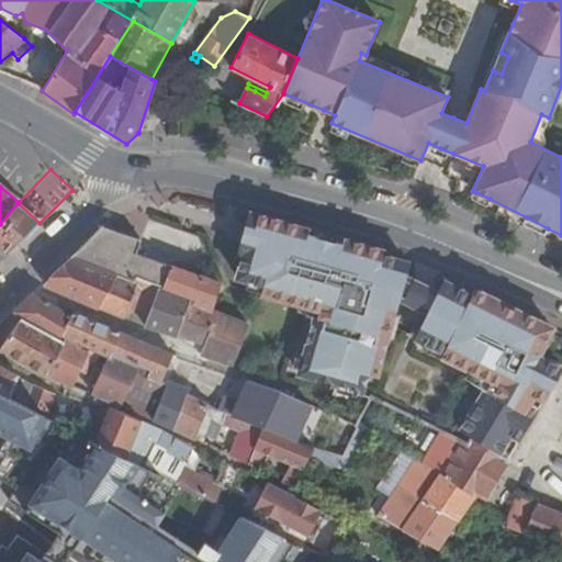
[(490,199),(475,192),(472,199),(486,205),(490,199)]
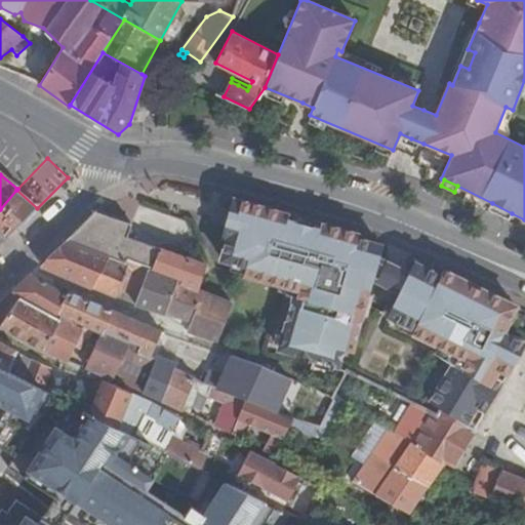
[(37,208),(16,190),(0,209),(0,228),(10,236),(37,208)]
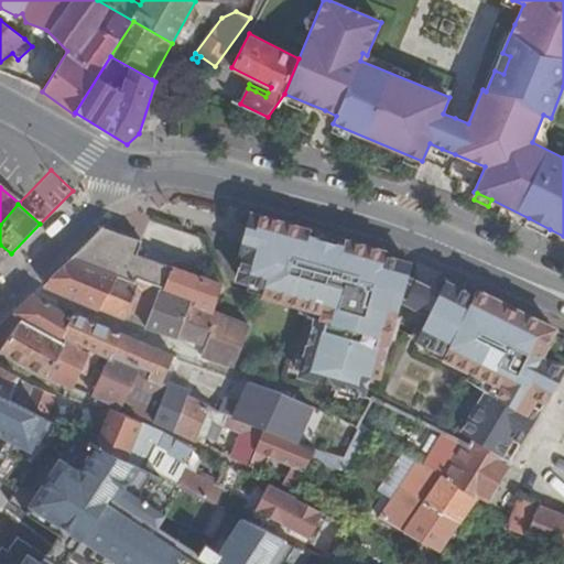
[(290,221),(256,213),(246,252),(250,255),(243,278),(271,284),(269,293),(331,310),(329,316),(323,320),(308,373),(372,389),(377,371),(386,375),(397,334),(396,334),(403,303),(409,280),(413,262),(387,256),(388,251),(361,241),(346,237),(290,221)]
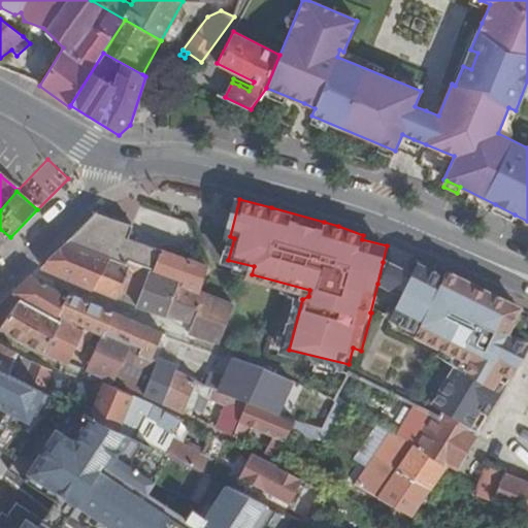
[(515,215),(495,204),(492,210),(512,221),(515,215)]
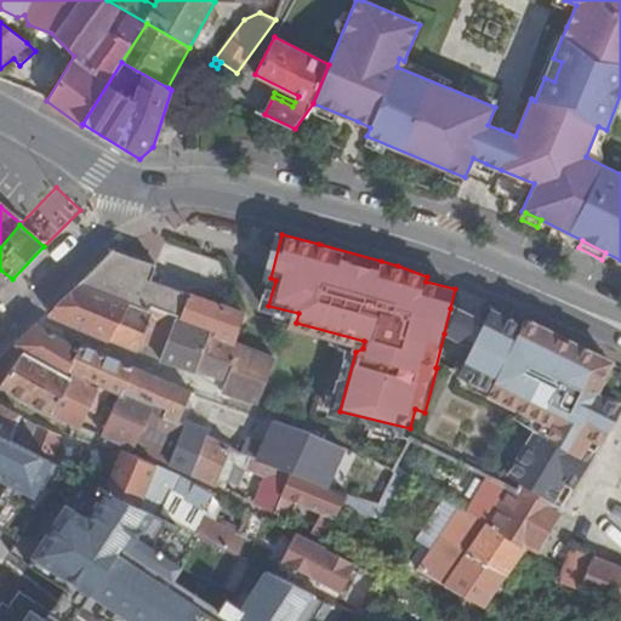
[(157,265),(113,250),(77,284),(50,313),(110,339),(129,305),(152,313),(153,312),(175,320),(178,322),(189,294),(152,280),(157,265)]
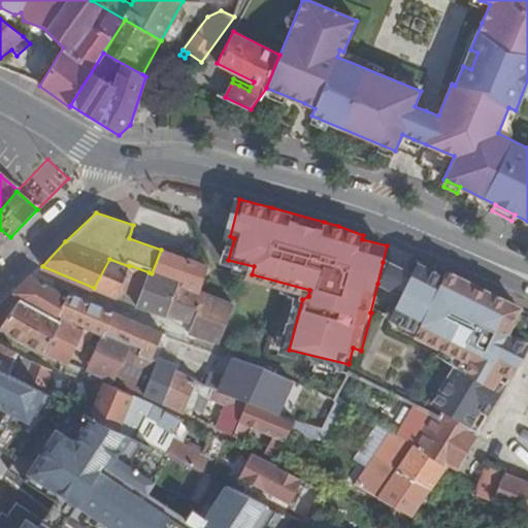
[(207,267),(161,250),(152,273),(179,284),(198,291),(207,267)]
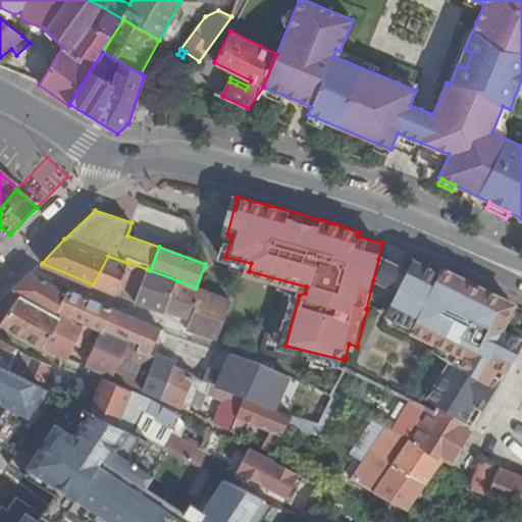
[(127,263),(108,256),(93,284),(116,295),(118,288),(138,295),(147,269),(128,262),(127,263)]
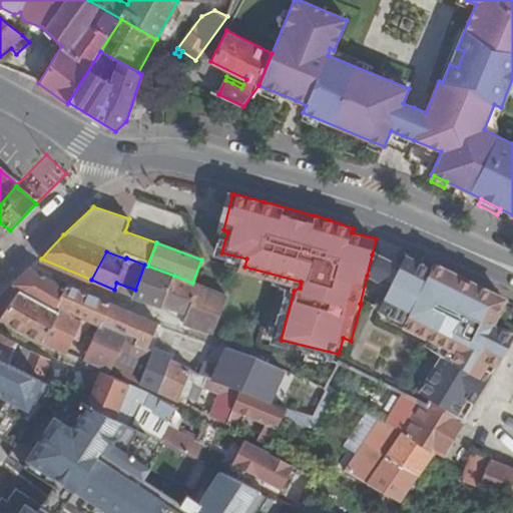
[(400,269),(372,254),(367,276),(391,288),(400,269)]
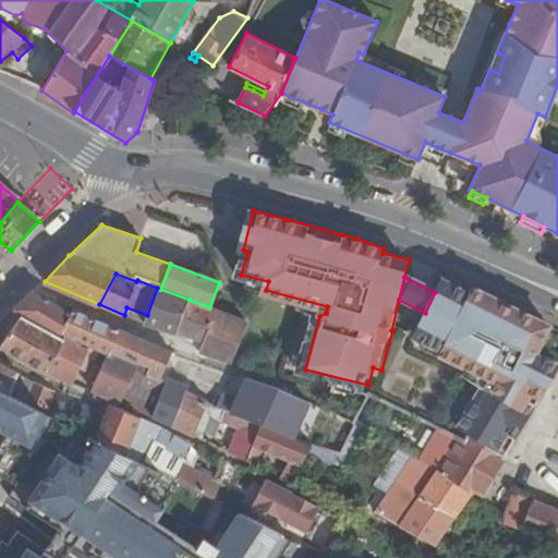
[(440,281),(435,292),(425,313),(413,337),(440,351),(438,354),(475,373),(474,389),(478,390),(459,433),(466,437),(495,453),(507,433),(516,437),(533,409),(524,403),(530,393),(540,398),(557,367),(557,366),(533,355),(547,326),(470,288),(466,294),(440,281)]
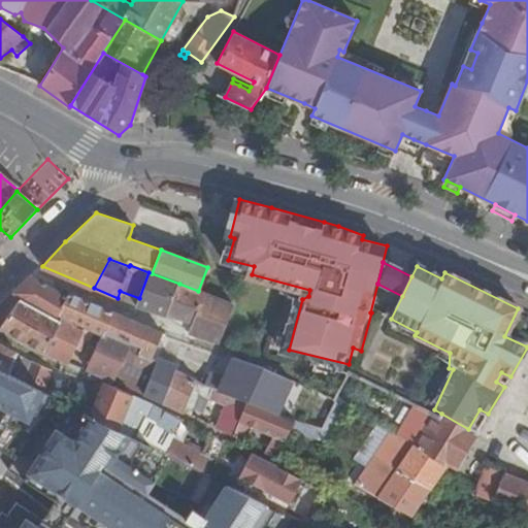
[(152,273),(149,272),(139,298),(136,305),(168,316),(179,284),(152,273)]
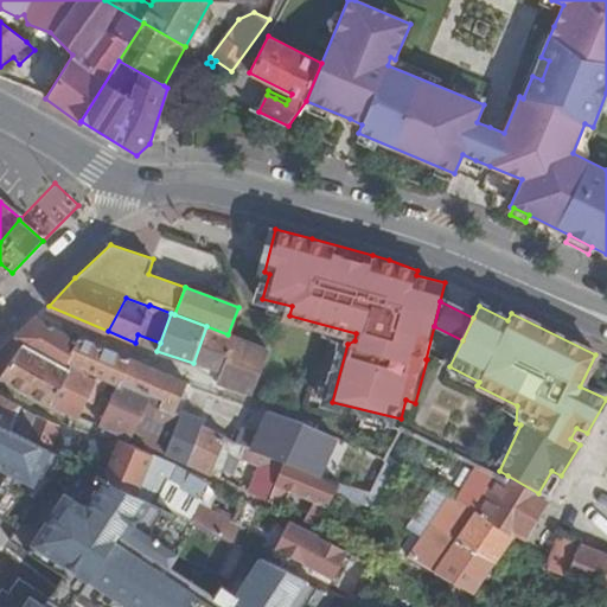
[(77,340),(37,317),(0,352),(0,376),(1,377),(23,345),(68,365),(97,378),(119,388),(174,411),(186,382),(81,336),(77,340)]
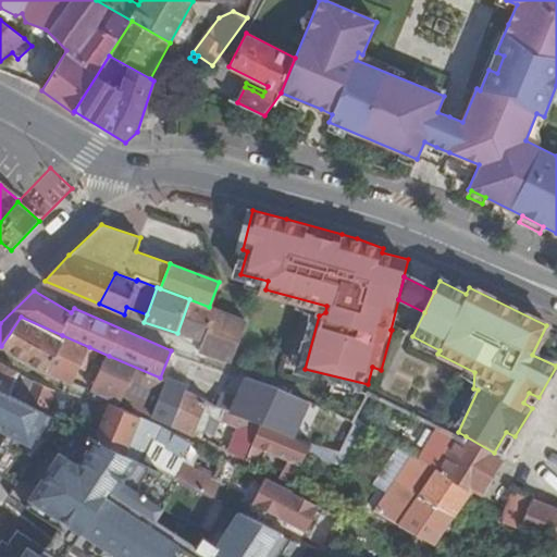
[(209,307),(189,299),(177,333),(202,342),(199,351),(231,361),(247,321),(214,309),(209,307)]
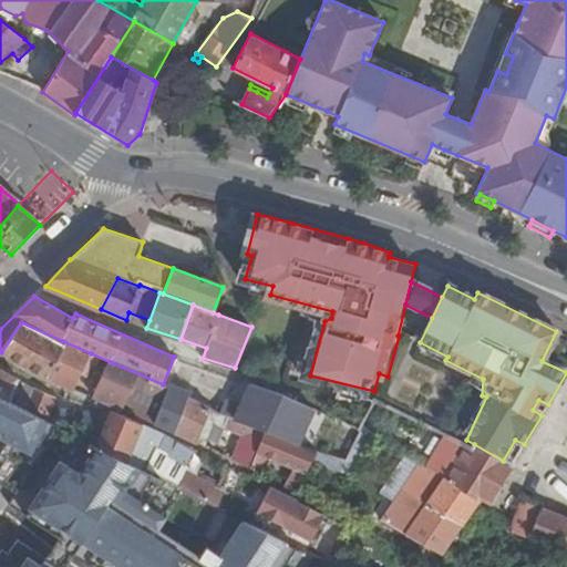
[(63,341),(21,322),(1,352),(49,379),(63,341)]
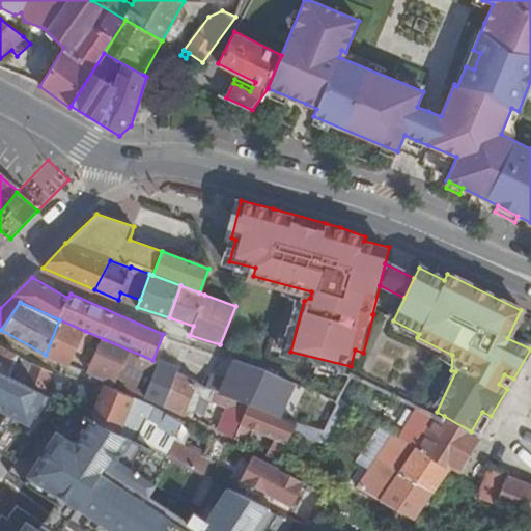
[(193,326),(169,317),(190,335),(193,326)]
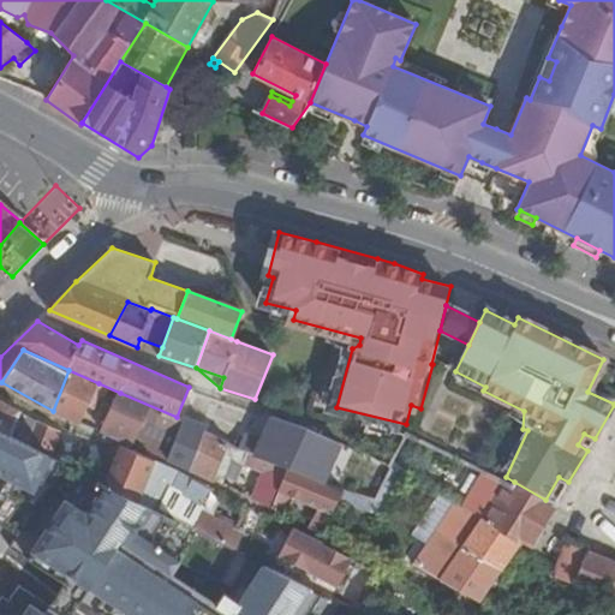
[(99,383),(69,370),(53,411),(81,422),(99,383)]
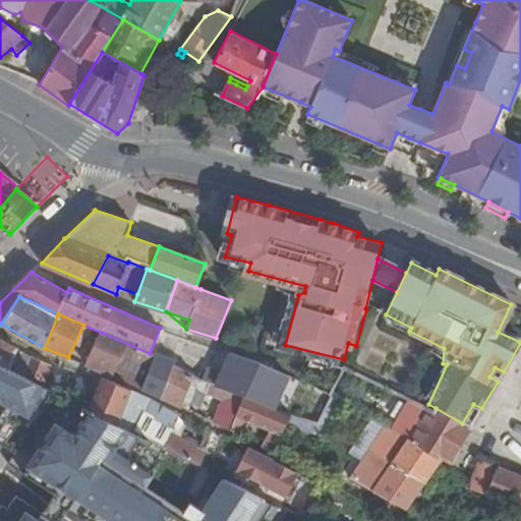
[(150,353),(102,333),(87,365),(111,375),(120,354),(136,360),(140,351),(150,355),(150,353)]
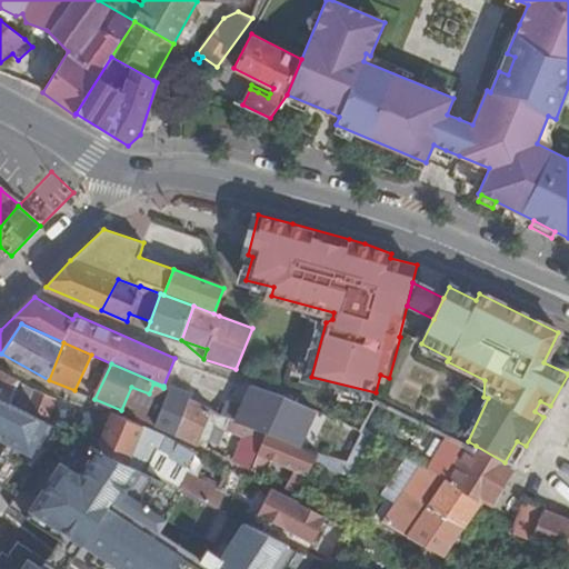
[(19,380),(0,370),(0,397),(10,402),(19,380)]
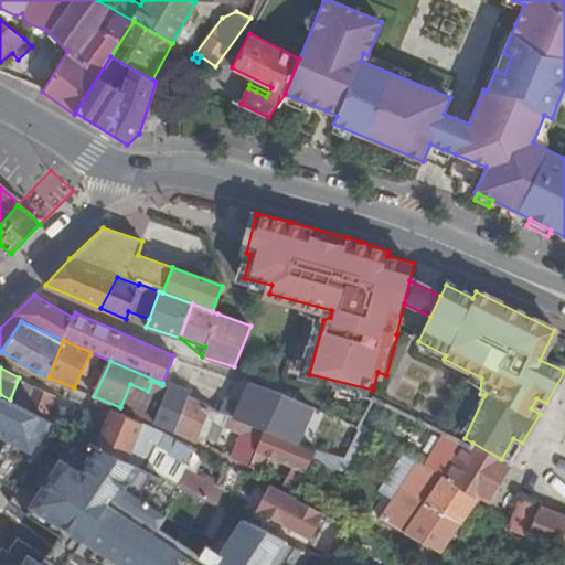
[(55,397),(19,377),(10,400),(45,418),(55,397)]
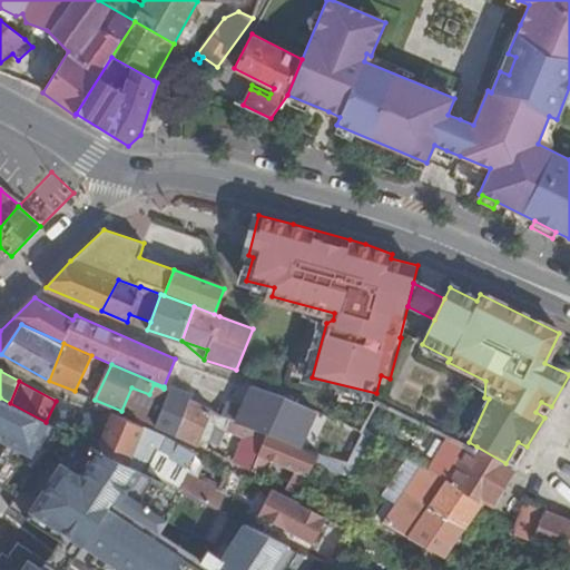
[(164,389),(154,384),(149,394),(160,399),(165,389),(164,389)]
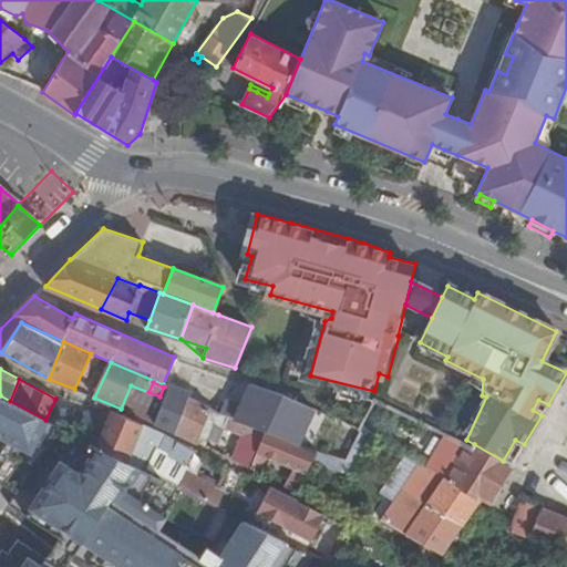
[(286,397),(253,385),(251,388),(237,420),(266,430),(265,431),(285,439),(301,403),(297,401),(286,397)]
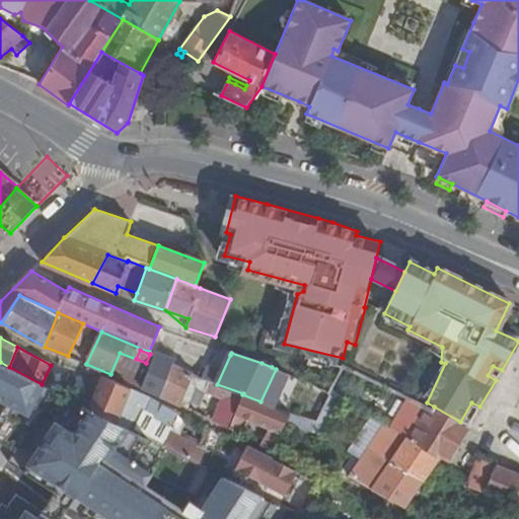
[(174,362),(155,354),(142,387),(160,395),(173,363),(174,362)]
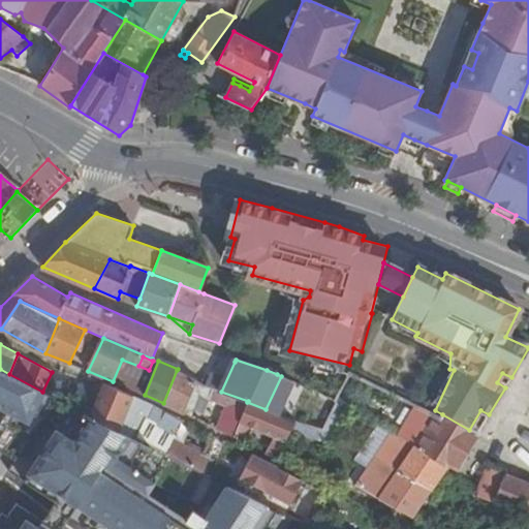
[(196,380),(177,370),(163,403),(190,416),(198,395),(226,405),(218,429),(234,437),(247,402),(248,401),(221,392),(206,386),(196,380)]
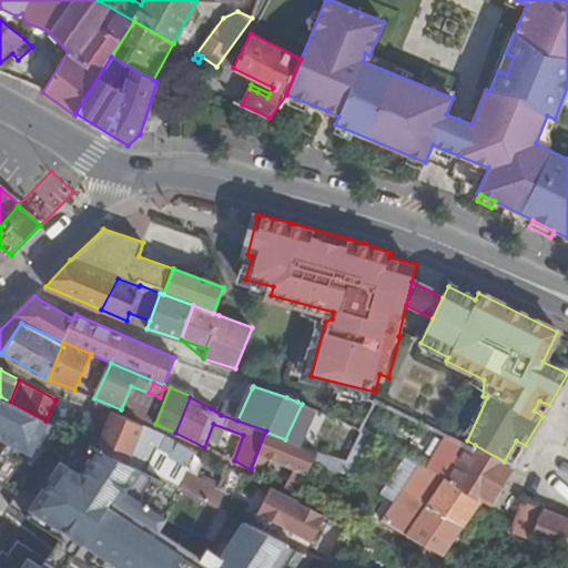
[(144,425),(112,411),(98,444),(129,459),(144,425)]
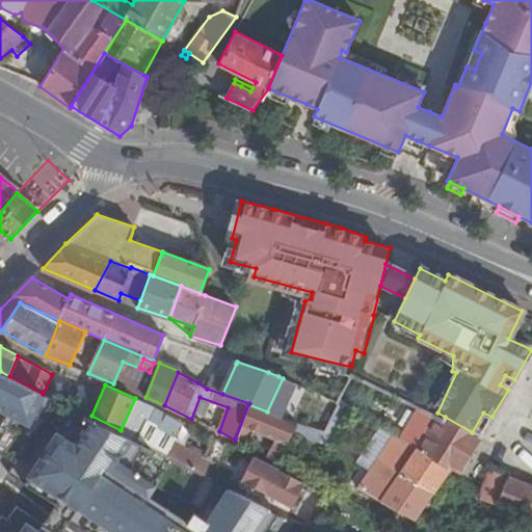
[(337,404),(321,397),(306,426),(310,427),(323,431),(336,406),(337,404)]
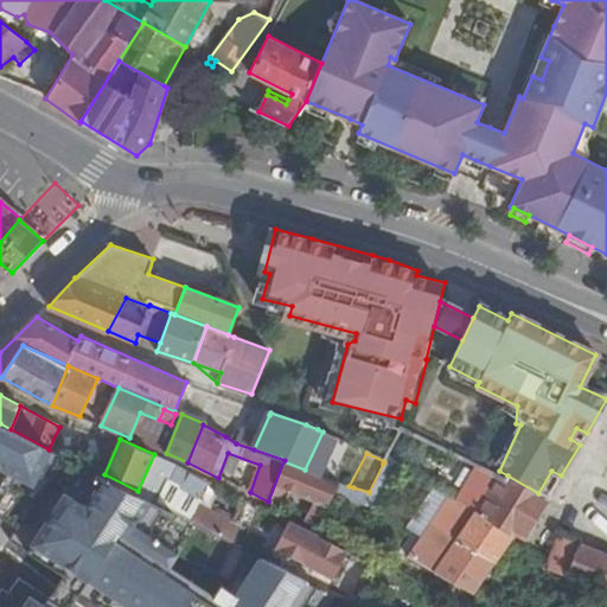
[(177,465),(154,454),(138,491),(136,493),(155,503),(193,523),(223,537),(231,519),(200,504),(197,510),(170,494),(167,500),(163,497),(170,480),(180,487),(179,491),(195,499),(206,483),(177,466),(177,465)]
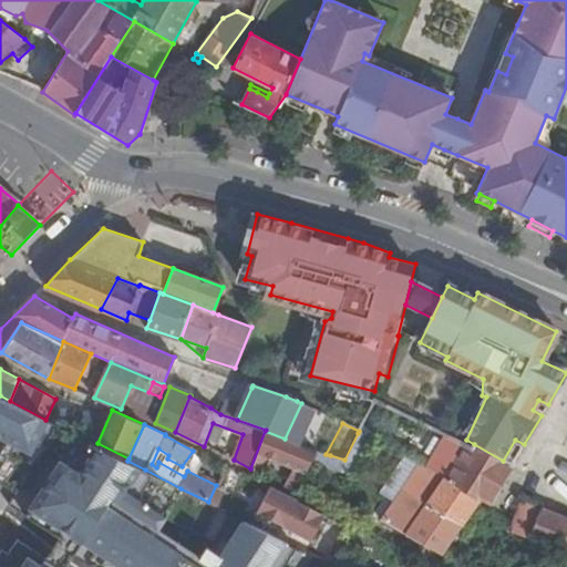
[(374,434),(362,426),(359,431),(358,433),(371,439),(374,434)]
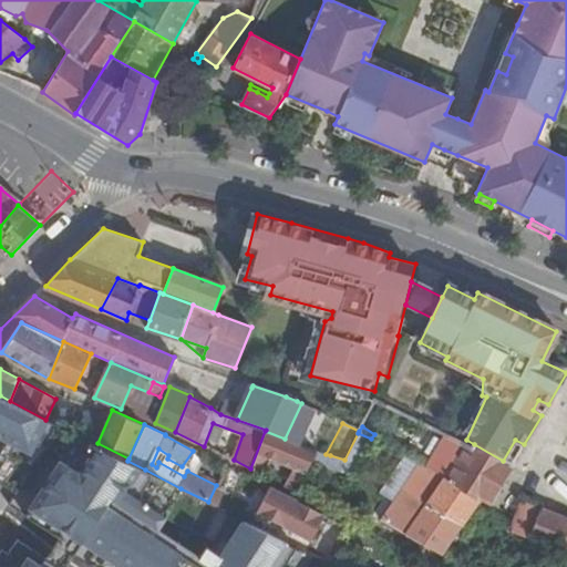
[(285,439),(265,431),(250,468),(263,475),(269,456),(296,467),(299,470),(297,473),(294,471),(286,486),(296,492),(312,459),(316,452),(285,439)]
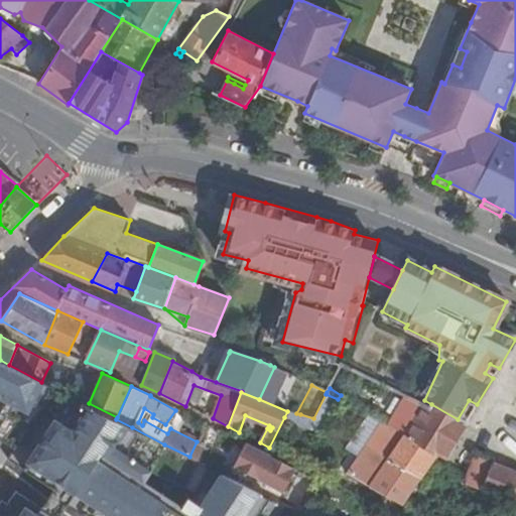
[(338,399),(326,394),(313,418),(326,424),(338,399)]
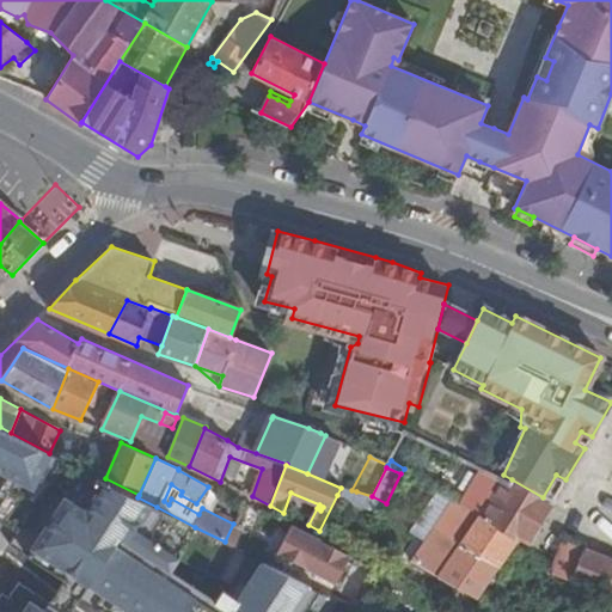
[(509,485),(481,471),(461,505),(518,539),(527,545),(552,502),(543,497),(512,479),(509,485)]
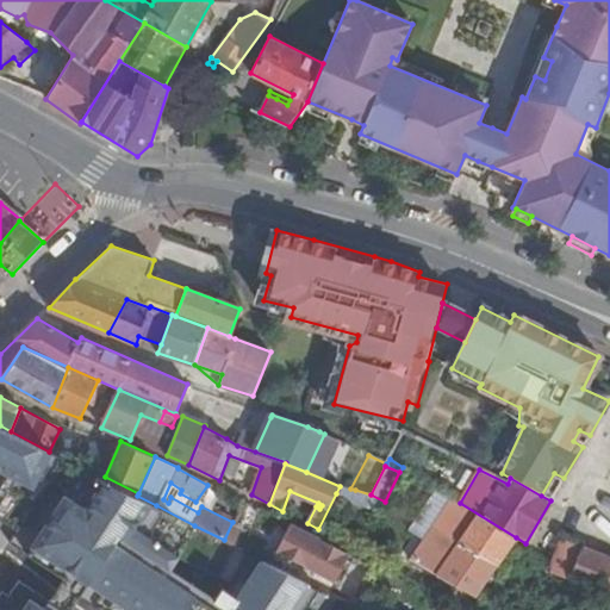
[(350,489),(340,486),(336,493),(350,499),(355,490),(350,489)]
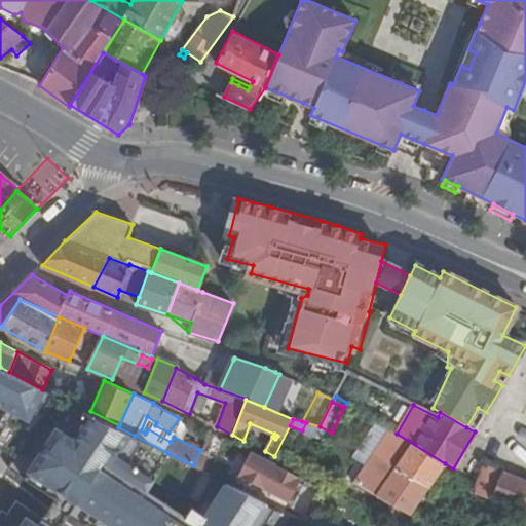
[(332,433),(320,426),(306,422),(302,430),(323,440),(331,434),(332,433)]
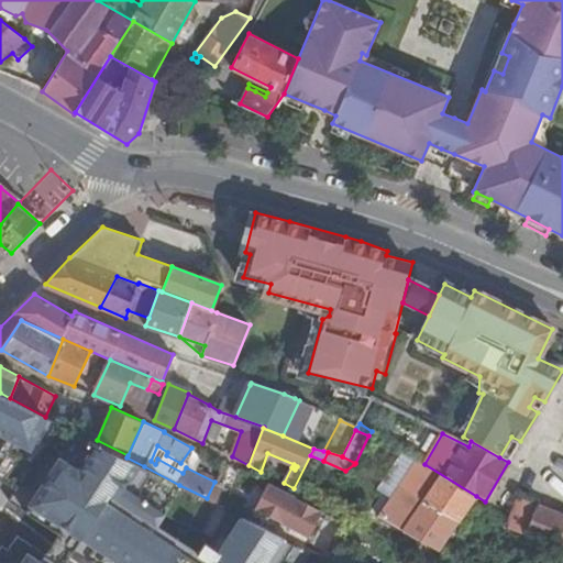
[(424,464),(417,460),(378,518),(412,537),(424,543),(438,551),(476,496),(424,464)]
